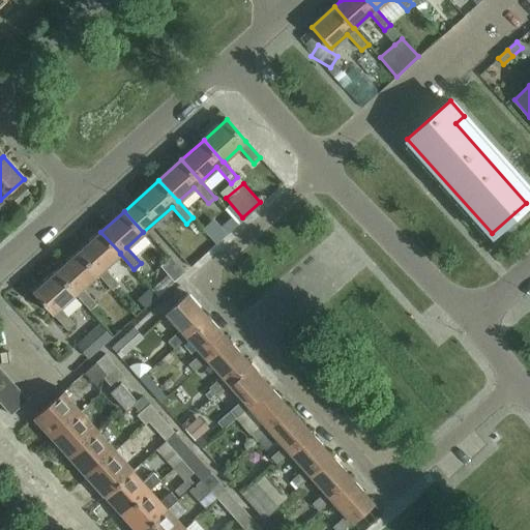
[(97,273),(112,289),(118,284),(104,267),(120,254),(120,253),(100,232),(79,252),(97,273)]
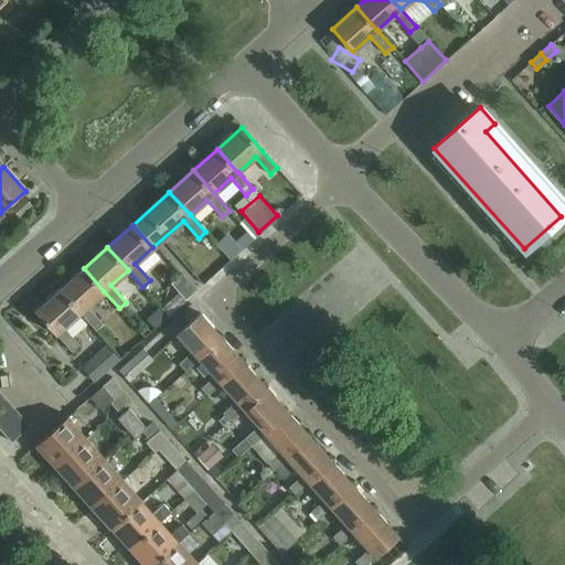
[(80,312),(95,330),(102,323),(87,306),(104,291),(84,268),(60,289),(80,312)]
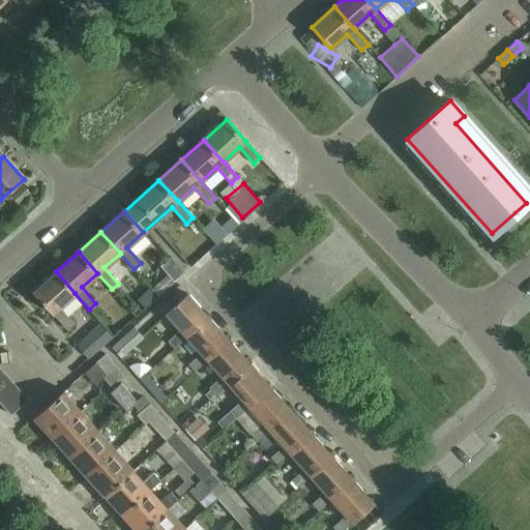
[(160,265),(174,282),(183,273),(170,257),(160,265)]
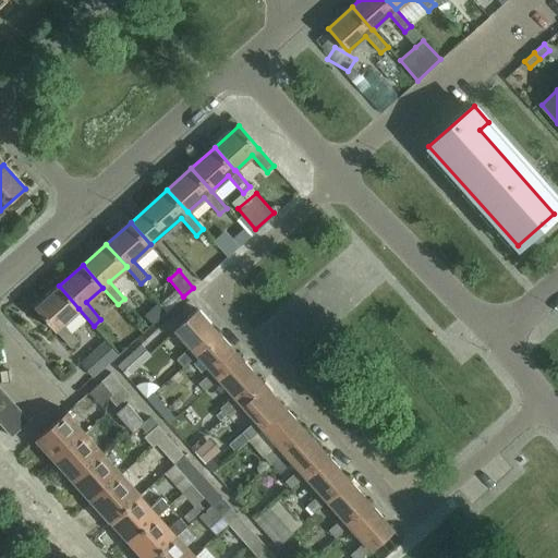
[(79,308),(59,286),(35,307),(55,330),(56,329),(70,347),(77,340),(62,324),(79,308)]
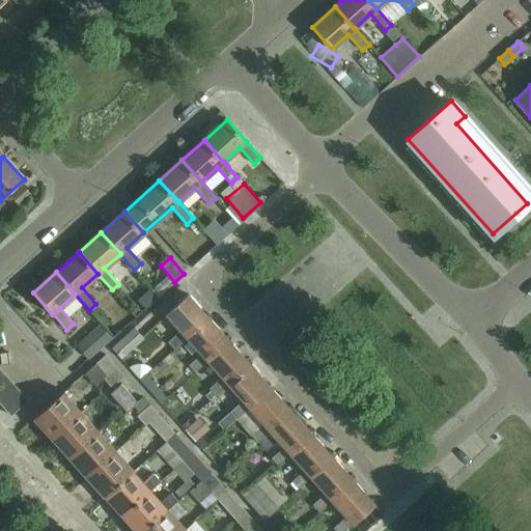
[(187,337),(208,317),(188,294),(166,313),(180,331),(168,342),(174,348),(187,337)]
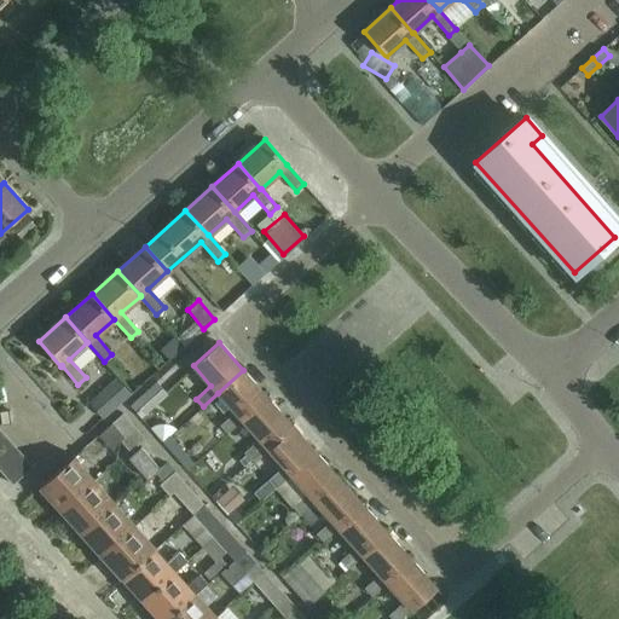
[(227,434),(242,421),(267,398),(243,370),(218,393),(235,412),(220,426),(227,434)]
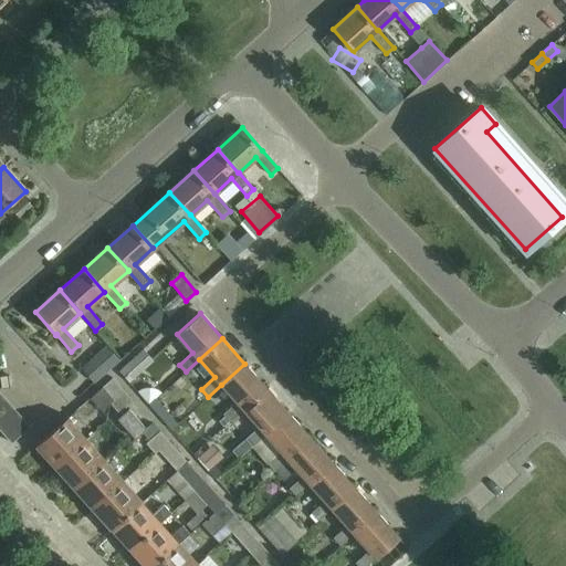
[(123,359),(108,343),(83,365),(97,381),(123,359)]
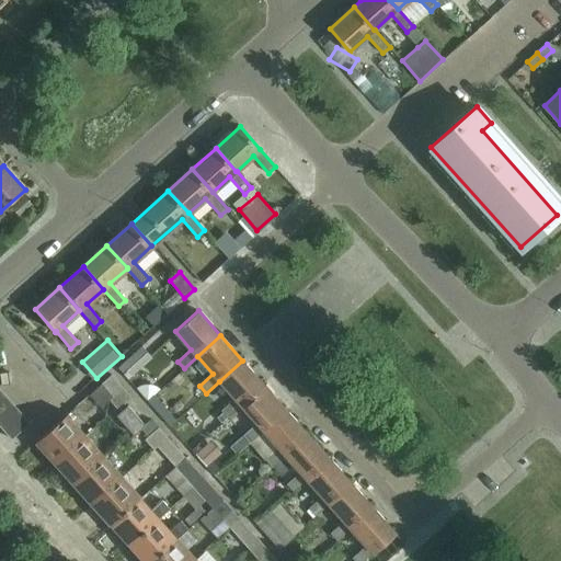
[(117,367),(127,379),(151,357),(141,346),(117,367)]
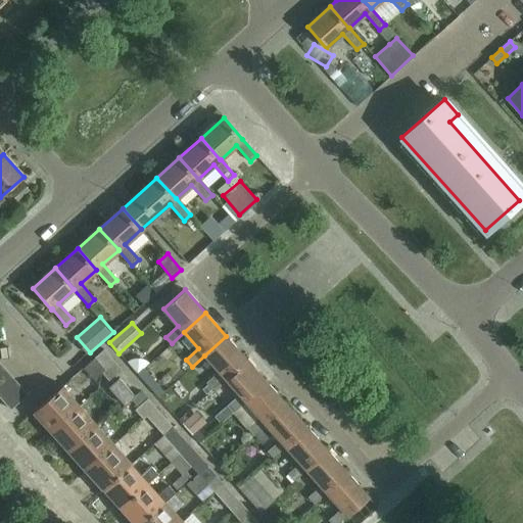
[(204,355),(219,371),(206,382),(212,389),(225,378),(246,359),(226,336),(204,355)]
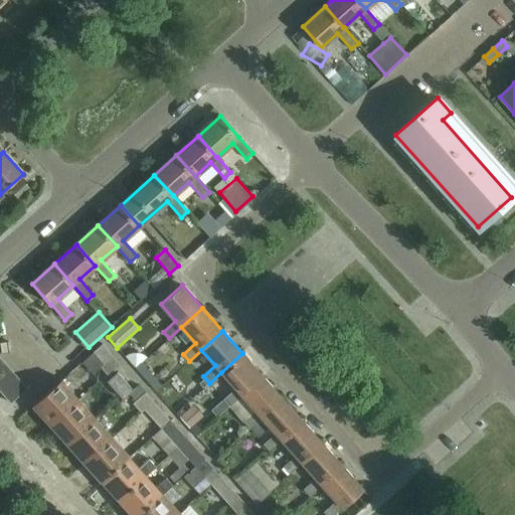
[(74,361),(88,351),(80,342),(67,353),(74,361)]
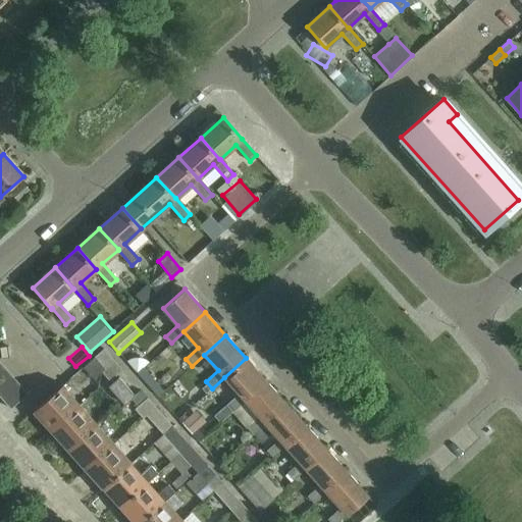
[(103,349),(94,357),(104,368),(101,371),(109,381),(122,370),(103,349)]
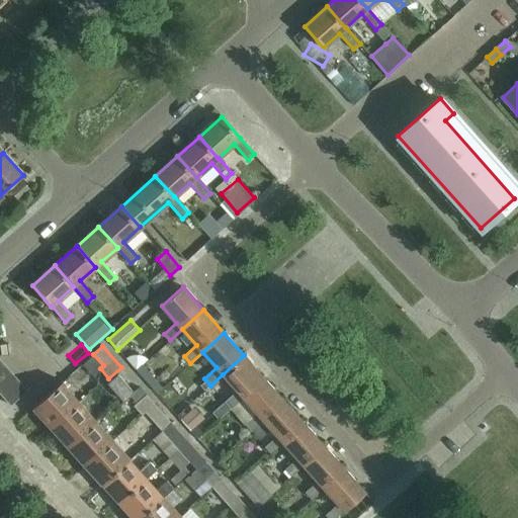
[(264,378),(244,355),(223,374),(237,391),(213,411),(220,418),(243,398),(243,397),(264,378)]
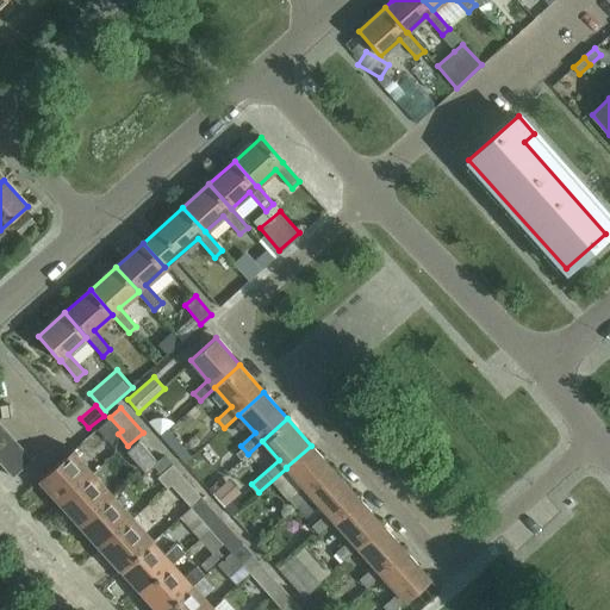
[(4,429),(0,431),(0,450),(13,439),(4,429)]
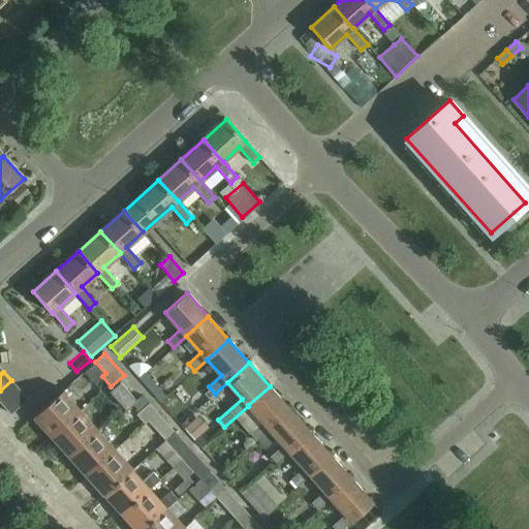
[(11,380),(0,391),(0,402),(2,405),(20,390),(11,380)]
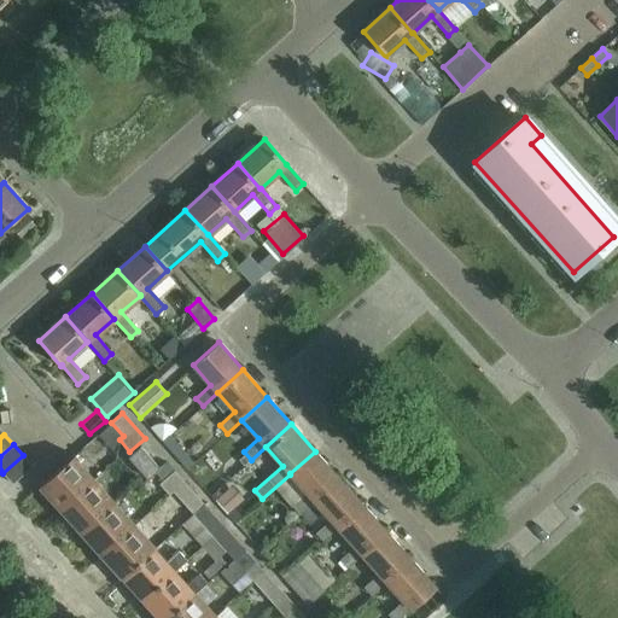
[(159,468),(140,447),(128,458),(147,479),(159,468)]
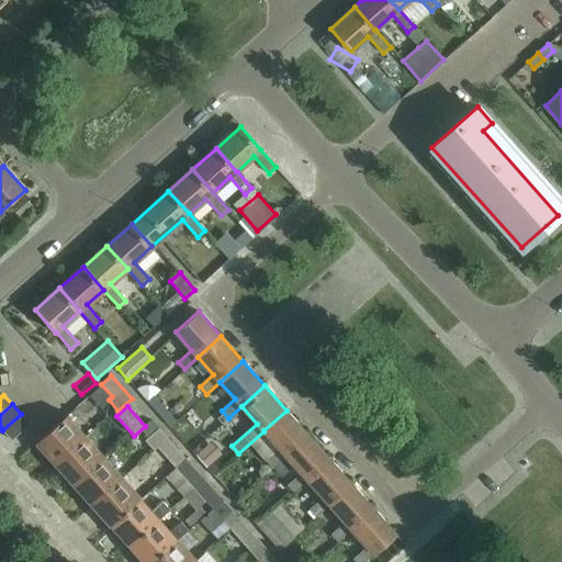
[(263,430),(263,431),(279,448),(266,460),(272,468),(285,456),(308,435),(287,411),(263,430)]
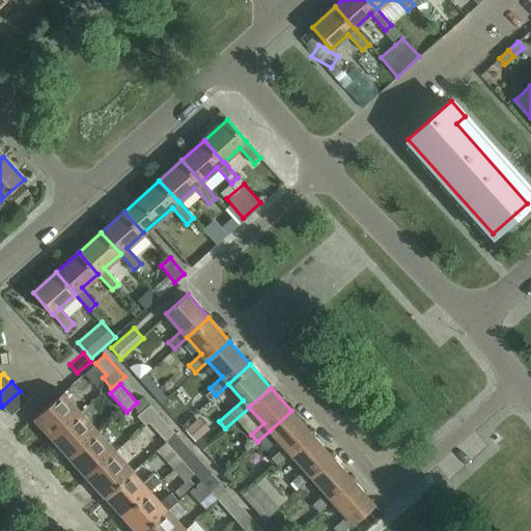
[(20,391),(2,407),(10,416),(28,400),(20,391)]
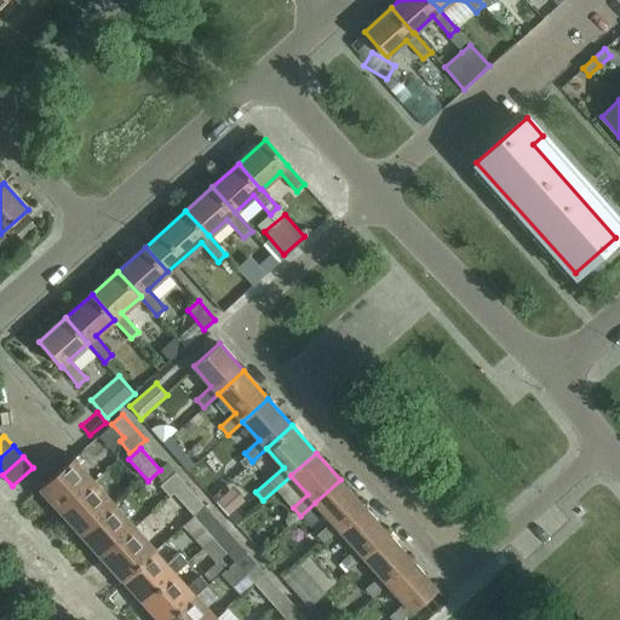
[(59,511),(95,481),(73,457),(39,488),(59,511)]
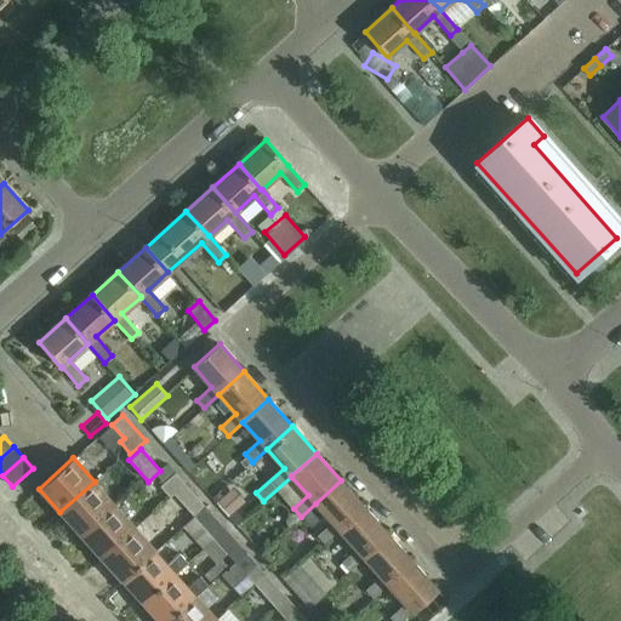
[(170,496),(174,493),(184,483),(175,473),(161,485),(170,496)]
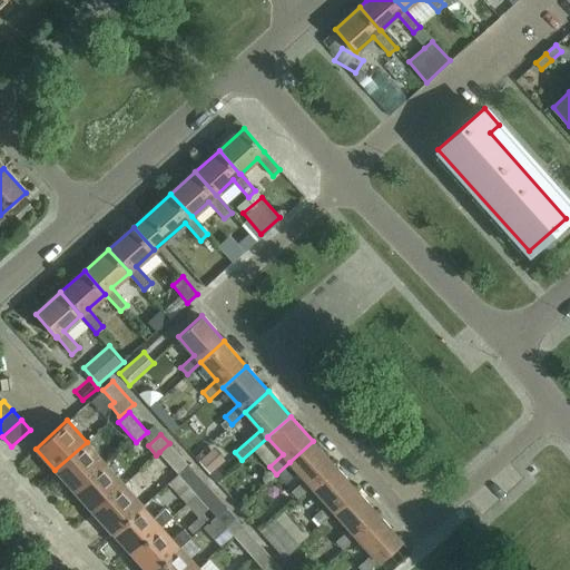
[(290,462),(305,480),(292,492),(298,499),(312,487),(335,465),(313,441),(290,462)]
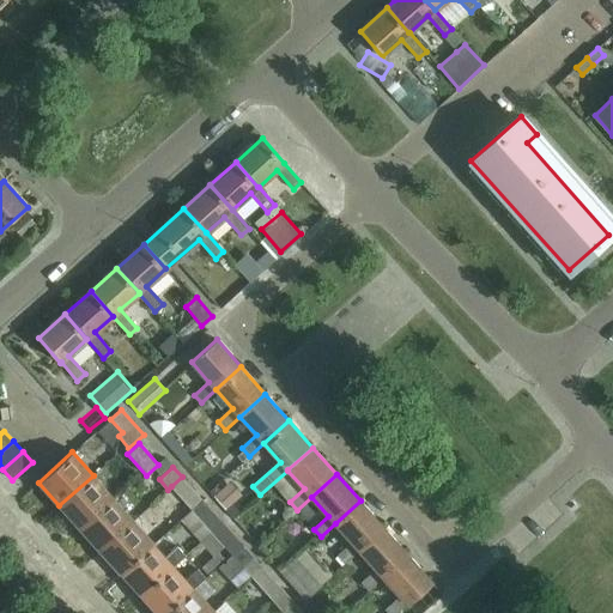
[(93,475),(59,505),(79,528),(114,498),(93,475)]
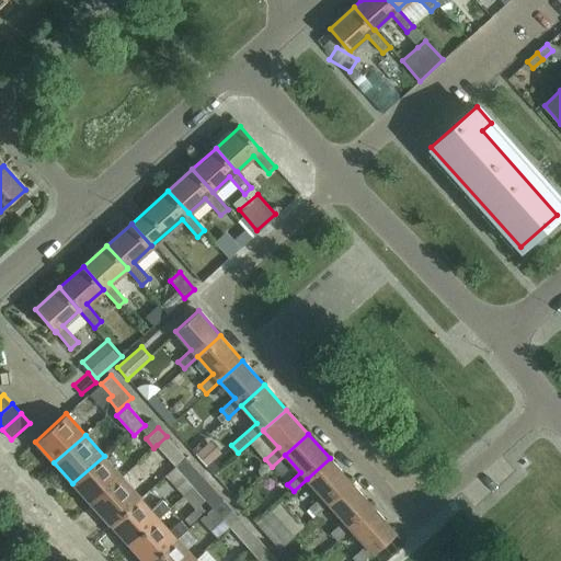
[(167,436),(157,445),(169,458),(179,449),(167,436)]
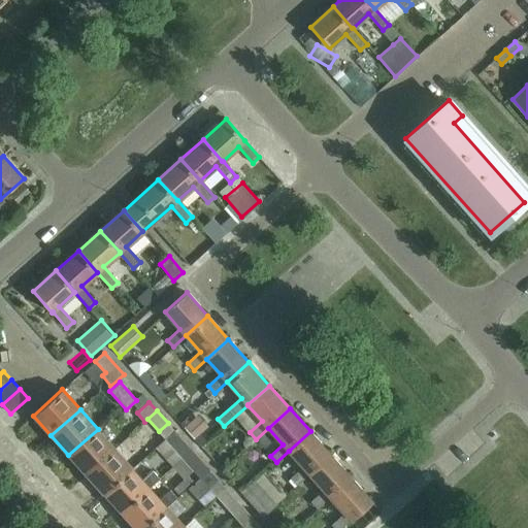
[(205,424),(192,435),(201,446),(215,433),(205,424)]
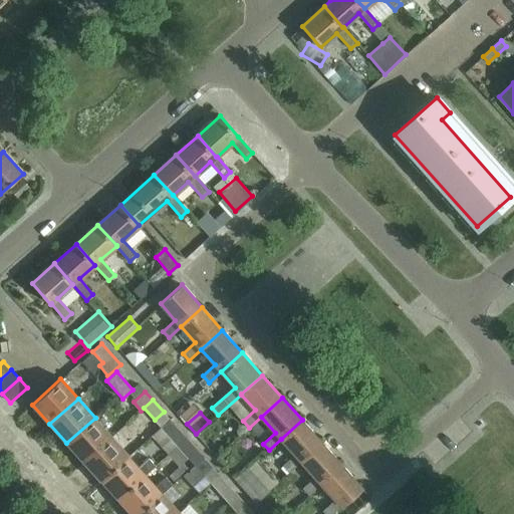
[(83,462),(112,436),(95,418),(66,443),(83,462)]
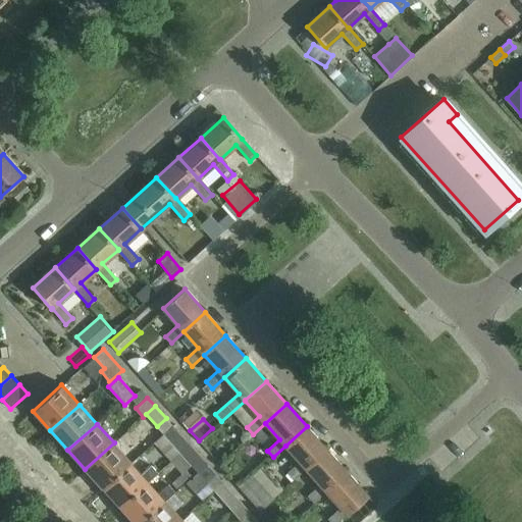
[(183,437),(172,425),(162,433),(173,446),(183,437)]
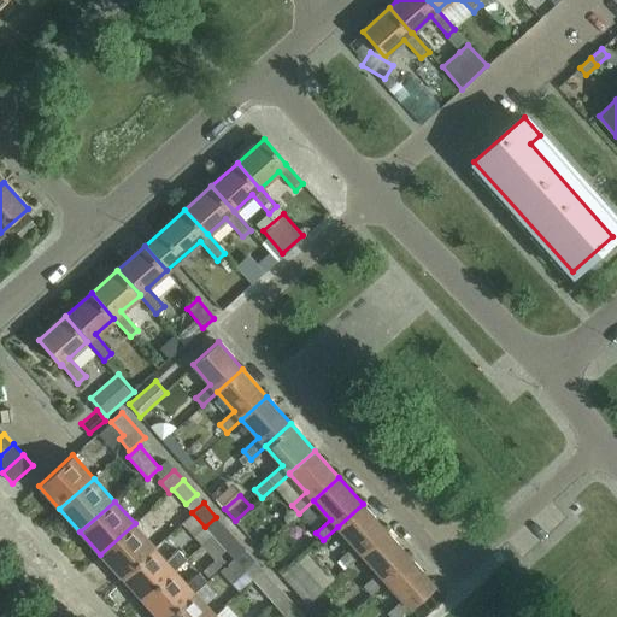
[(338,527),(354,546),(340,559),(347,568),(362,554),(387,532),(363,504),(338,527)]
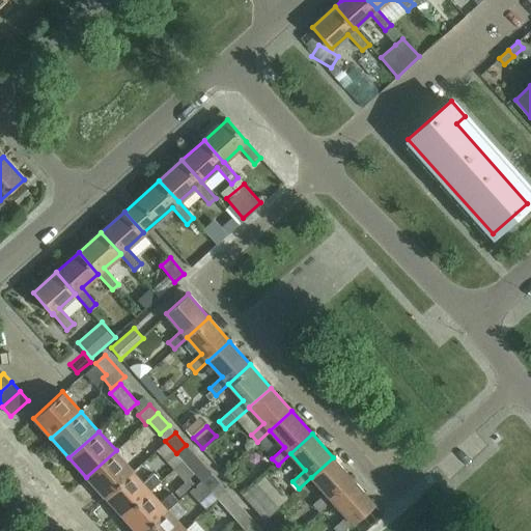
[(104,497),(133,470),(116,450),(86,477),(104,497)]
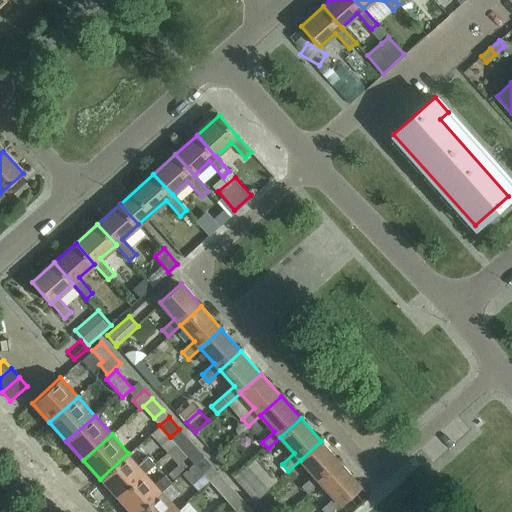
[(196,448),(186,436),(176,444),(187,456),(196,448)]
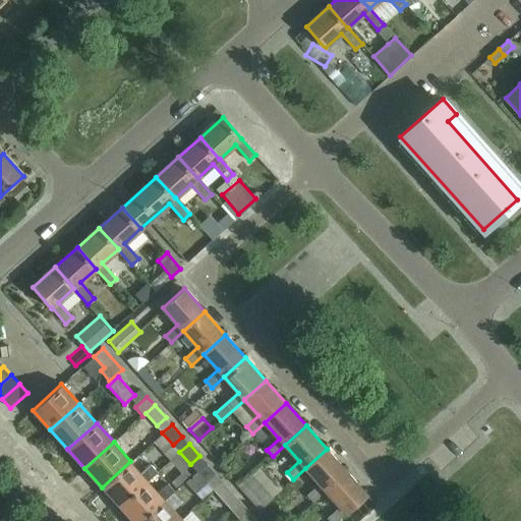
[(254,448),(239,460),(248,470),(264,458),(254,448)]
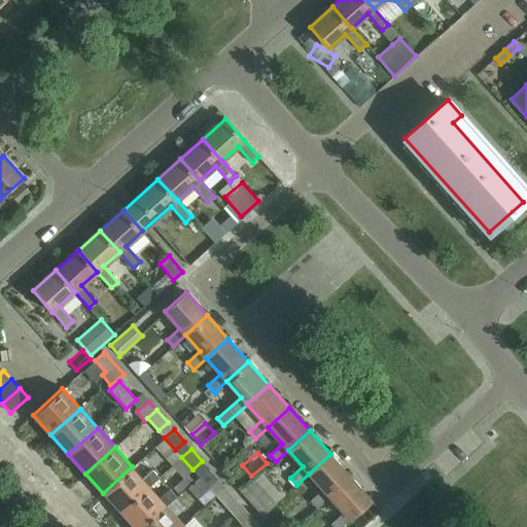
[(309,473),(323,489),(311,500),(317,507),(329,496),(351,477),(330,454),(309,473)]
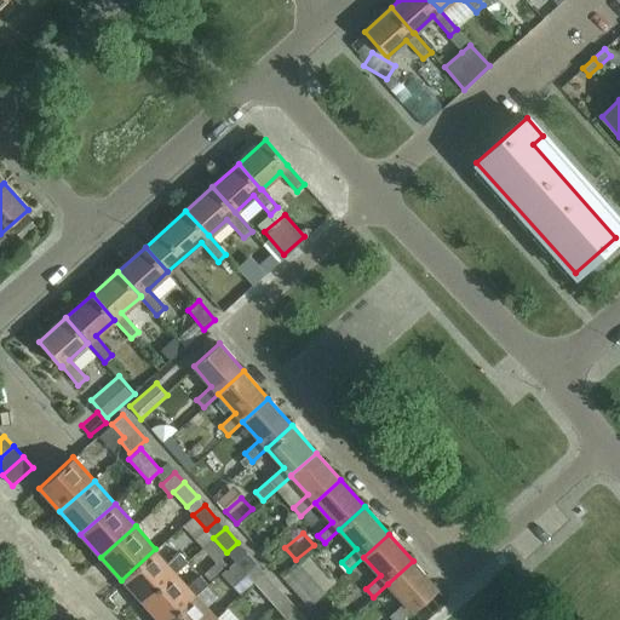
[(155,549),(121,580),(142,602),(176,572),(188,561),(181,551),(168,563),(155,549)]
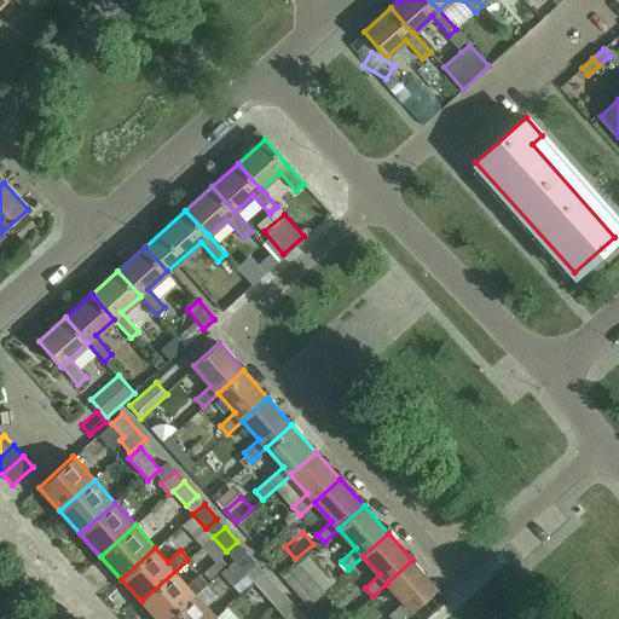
[(258,565),(244,549),(233,560),(247,574),(258,565)]
